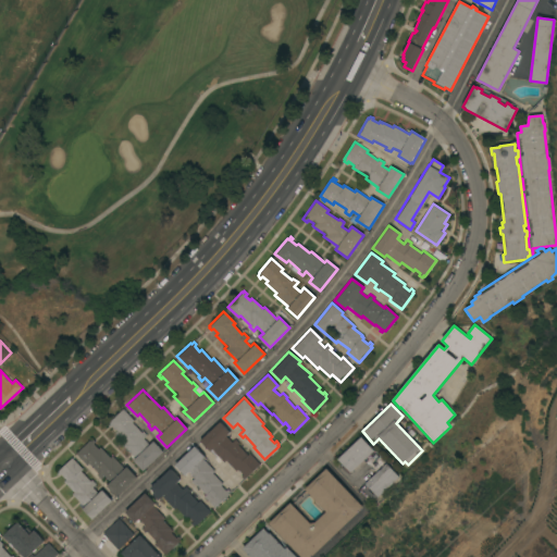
[(143,470),(132,460),(134,458),(122,445),(124,443),(114,433),(116,431),(111,425),(110,428),(107,424),(109,423),(108,422),(122,408),(133,420),(132,422),(140,432),(143,430),(146,434),(143,438),(148,444),(152,441),(162,450),(143,470)]
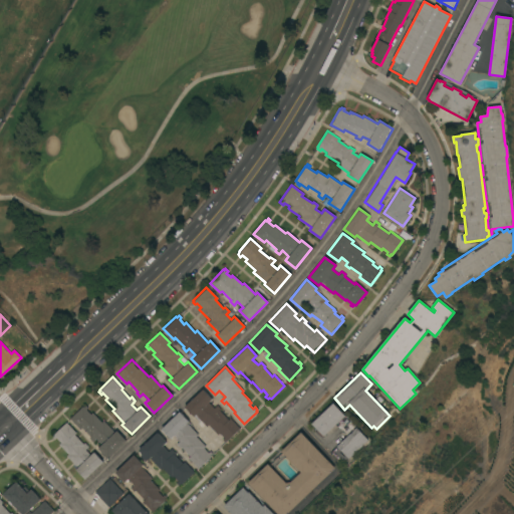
[(211,399),(208,402),(213,407),(216,405),(220,409),(219,410),(228,419),(229,418),(239,428),(226,440),(224,441),(222,439),(224,437),(219,432),(217,434),(208,424),(206,426),(195,414),(193,416),(184,406),(202,389),(211,399)]
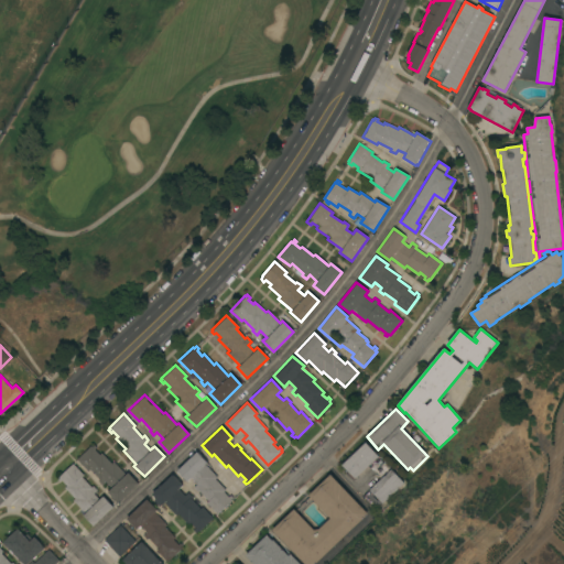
[(366,442),(379,456),(378,457),(390,469),(391,469),(404,483),(382,503),(381,502),(375,508),(364,497),(370,491),(369,490),(380,479),(369,466),(356,479),(343,465),(366,442)]
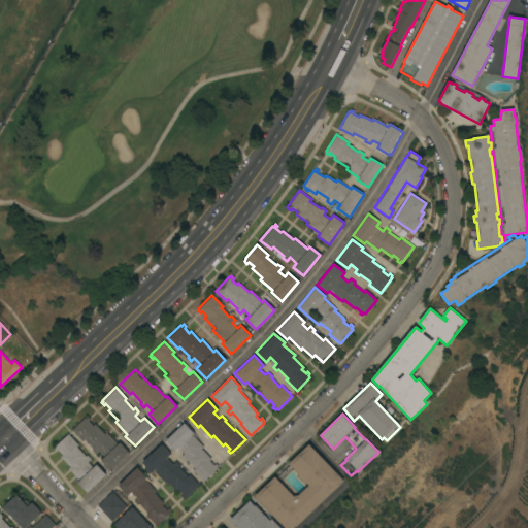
[(109,470),(100,460),(103,457),(98,451),(95,454),(91,450),(93,449),(84,438),(81,440),(71,429),(85,417),(86,418),(88,416),(90,418),(88,420),(92,425),(94,423),(104,433),(105,431),(117,443),(119,441),(129,452),(109,470)]
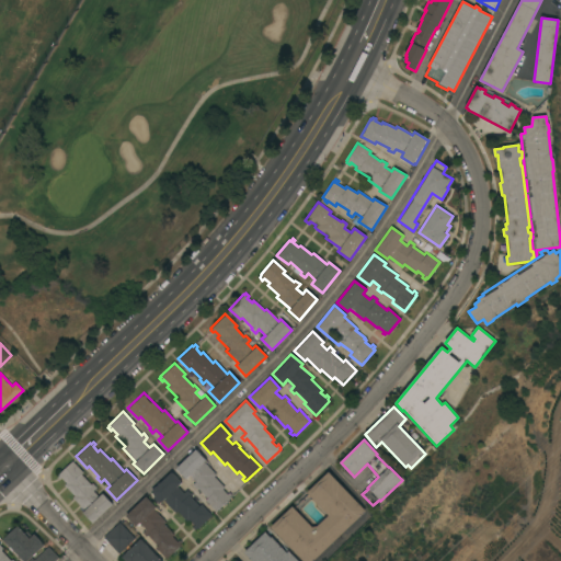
[(195,448),(205,459),(208,462),(206,465),(216,473),(214,476),(224,487),(221,489),(227,493),(229,492),(231,494),(229,496),(230,496),(216,511),(205,500),(207,497),(197,487),(195,489),(192,484),(195,481),(189,474),(185,478),(175,468),(195,448)]
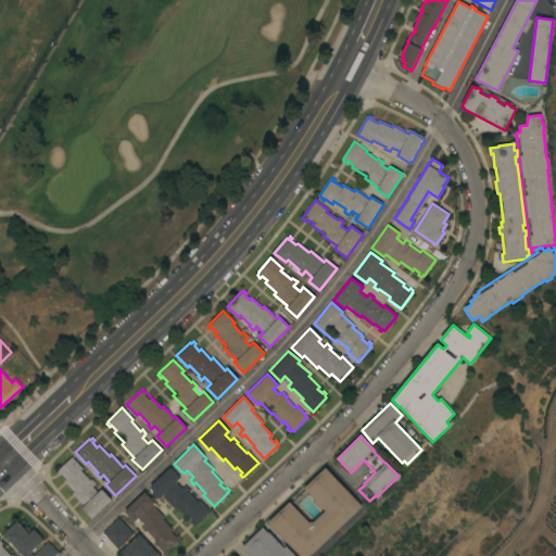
[(91,517),(81,507),(83,505),(71,492),(73,491),(63,480),(64,478),(60,472),(58,475),(55,472),(58,470),(57,469),(71,456),(81,467),(79,469),(89,479),(90,478),(95,482),(91,485),(97,492),(100,489),(111,498),(91,517)]
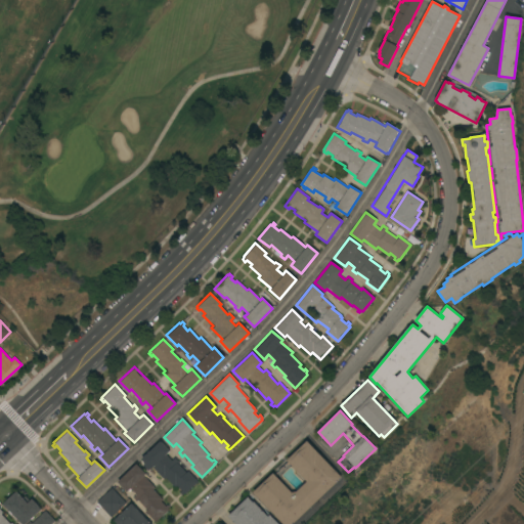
[(160,440),(169,450),(165,453),(171,460),(174,456),(178,461),(176,463),(185,472),(187,470),(198,481),(184,493),(183,492),(181,494),(179,491),(181,490),(176,485),(175,487),(165,477),(164,478),(151,466),(149,469),(149,468),(147,470),(142,465),(144,463),(140,459),(160,440)]
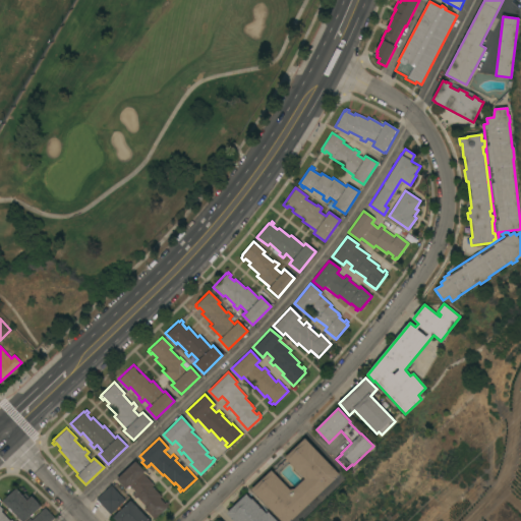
[(291,520),(281,520),(251,489),(272,470),(290,489),(294,488),(305,478),(285,458),(305,439),(340,474),(291,520)]
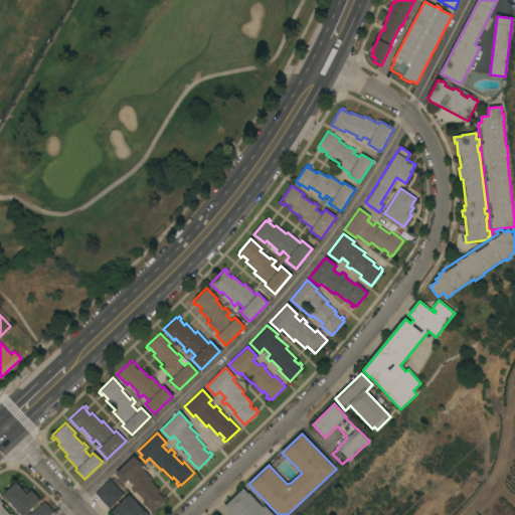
[(133,455),(143,465),(141,467),(150,477),(151,479),(150,481),(159,491),(158,492),(162,497),(164,495),(166,497),(164,499),(165,500),(152,512),(142,502),(144,500),(135,491),(134,492),(130,488),(133,485),(128,479),(124,483),(115,473),(133,455)]
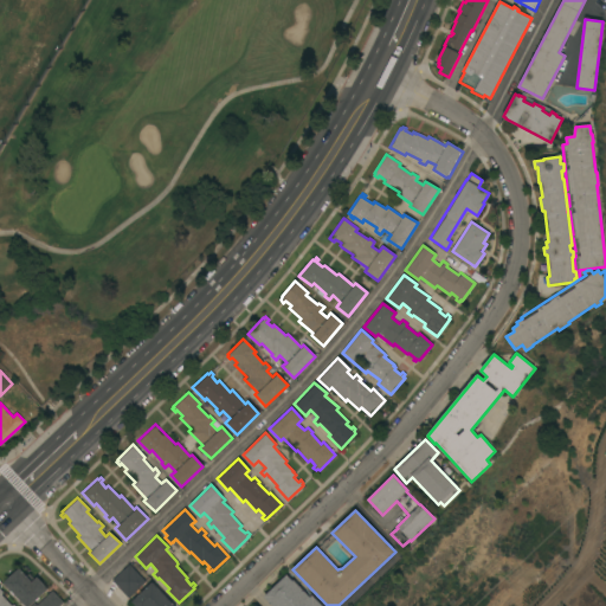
[(144,581),(127,598),(110,580),(128,563),(144,581)]
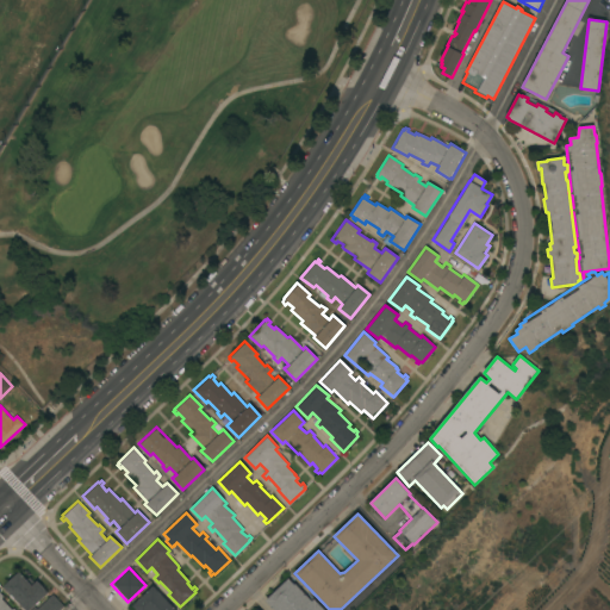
[(26,609),(2,586),(18,571),(31,585),(37,580),(48,592),(29,609),(26,609)]
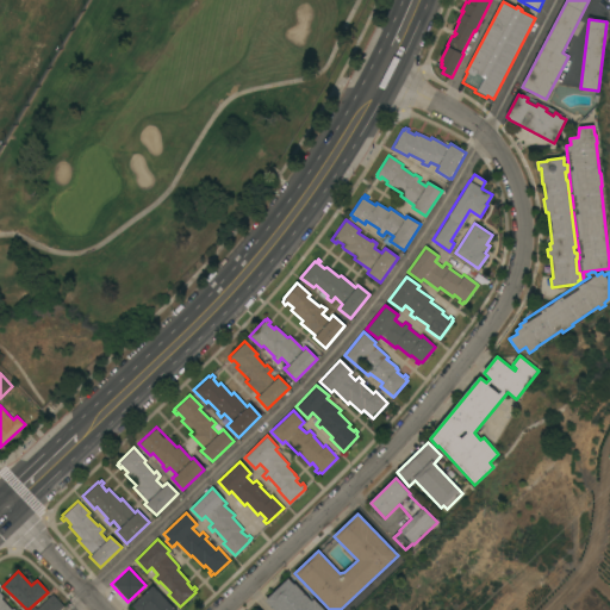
[(274,609),(266,601),(290,578),(294,584),(296,584),(312,602),(315,599),(324,609),(274,609)]
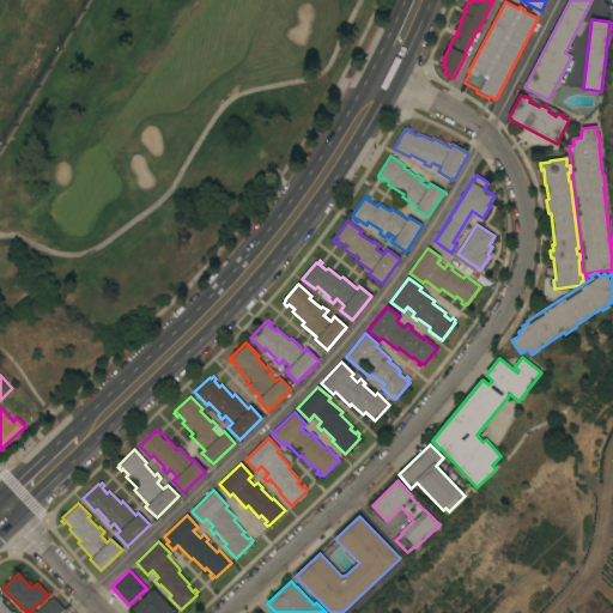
[(152,588),(177,612),(138,612),(133,607),(152,588)]
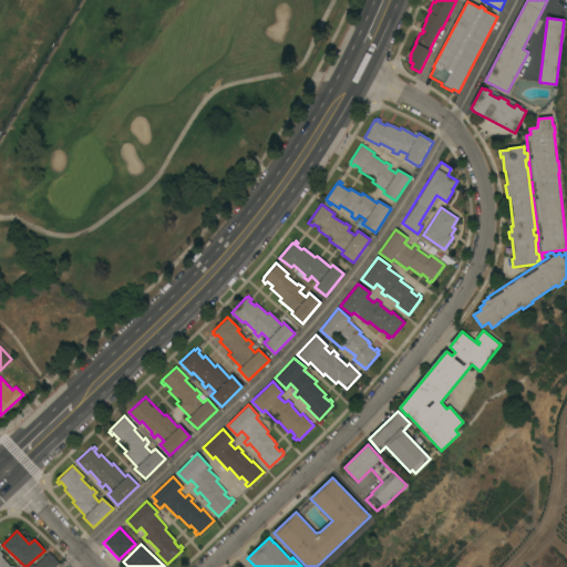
[(0,566),(0,550),(2,554),(1,555),(10,566),(11,564),(13,566),(0,566)]
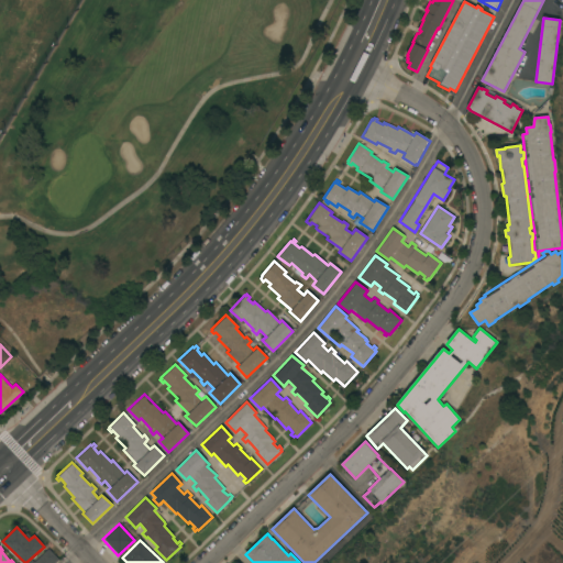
[(58,559),(53,562),(28,562),(32,559),(34,561),(48,548),(58,559)]
